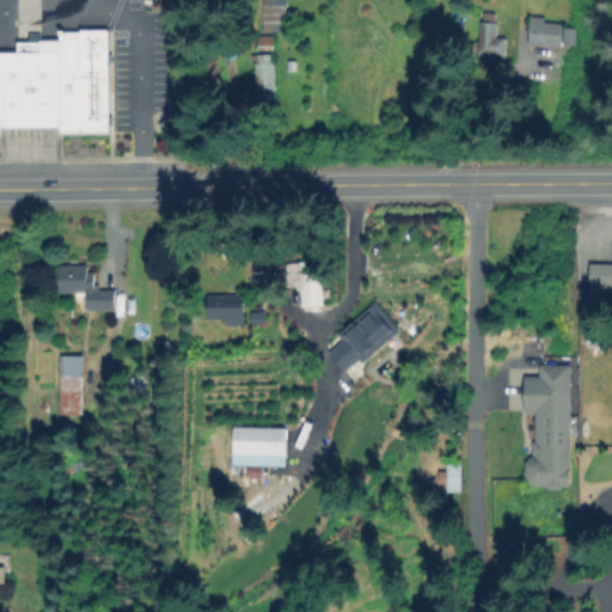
[(287,6),(287,22),(262,20),(262,6),(287,6)]
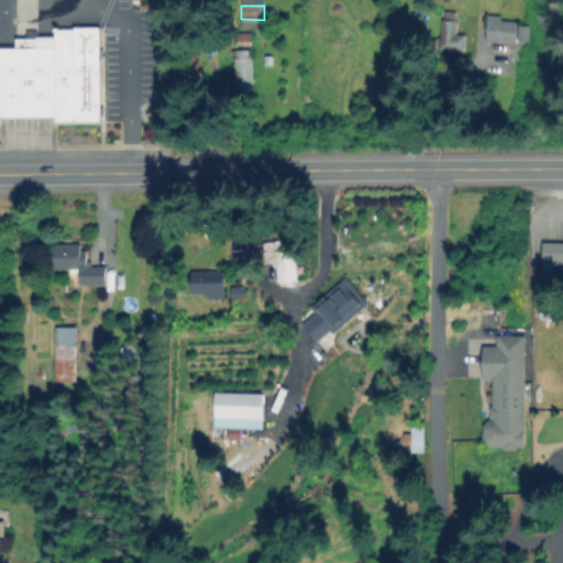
[(466,36),(465,51),(442,48),(445,14),(459,15),(457,35),(466,36)]
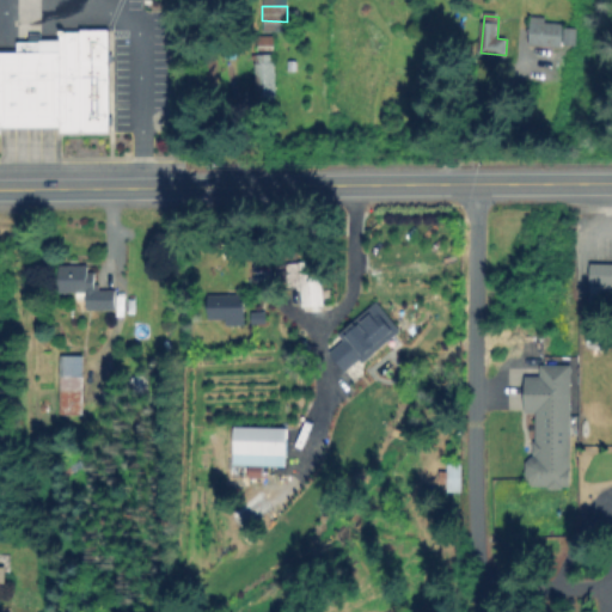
[(579,32),(573,49),(558,44),(557,50),(527,40),(536,17),(579,32)]
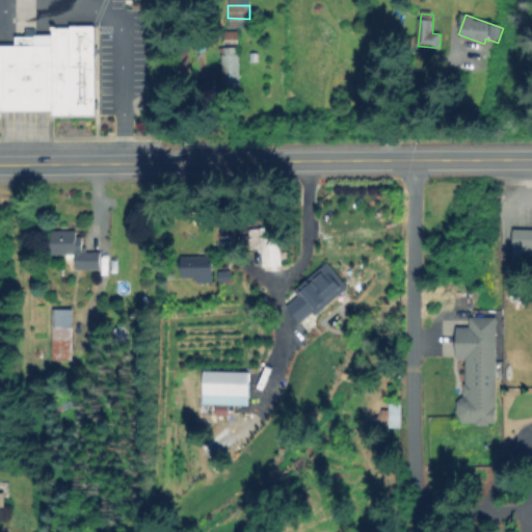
[(94,26),(94,115),(51,116),(51,110),(0,109),(0,45),(12,45),(12,36),(34,35),(51,35),(51,26),(94,26)]
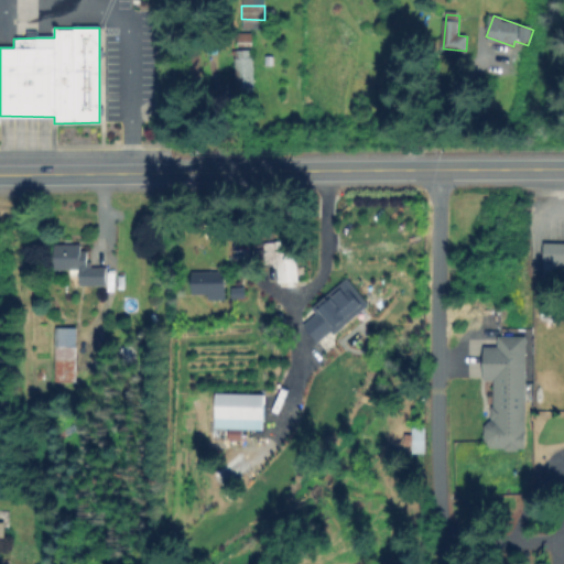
[(253,33),(253,44),(237,44),(237,33),(253,33)]
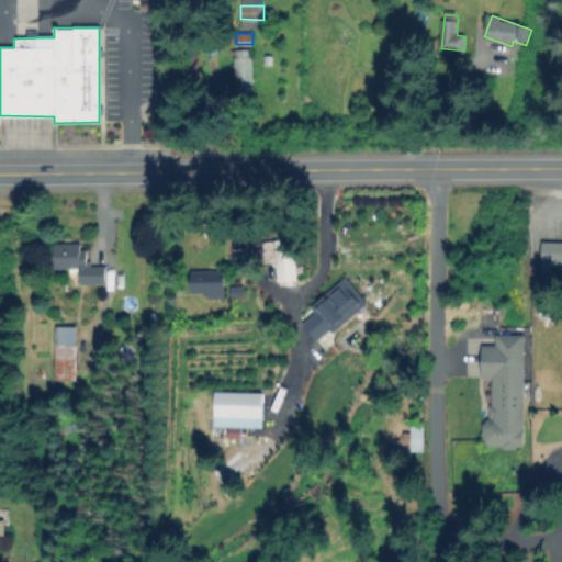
[(255,86),(237,88),(234,53),(251,51),(255,86)]
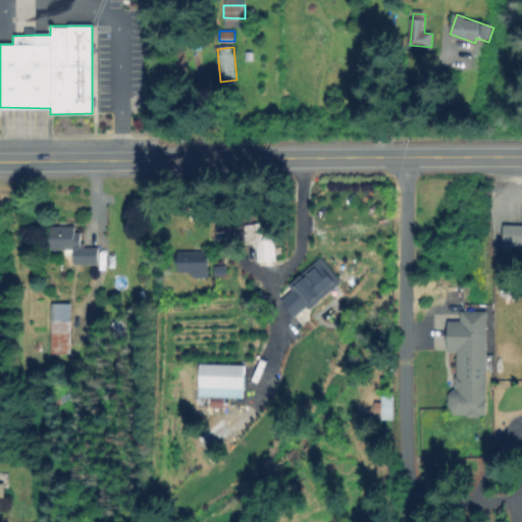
[(521,252),(505,252),(505,224),(521,224),(521,252)]
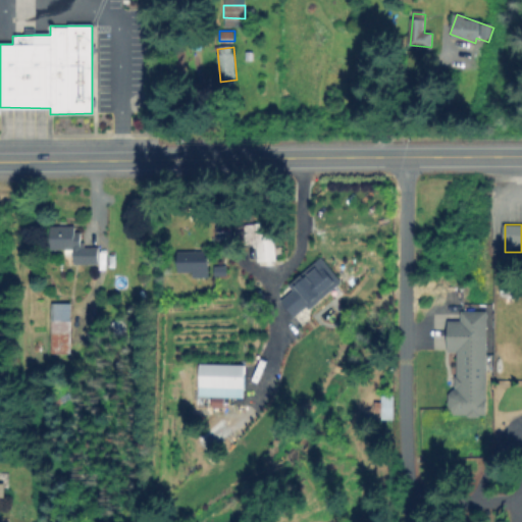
[(72,227),(72,238),(85,237),(85,247),(99,247),(98,265),(74,264),(74,251),(51,250),(52,226),(72,227)]
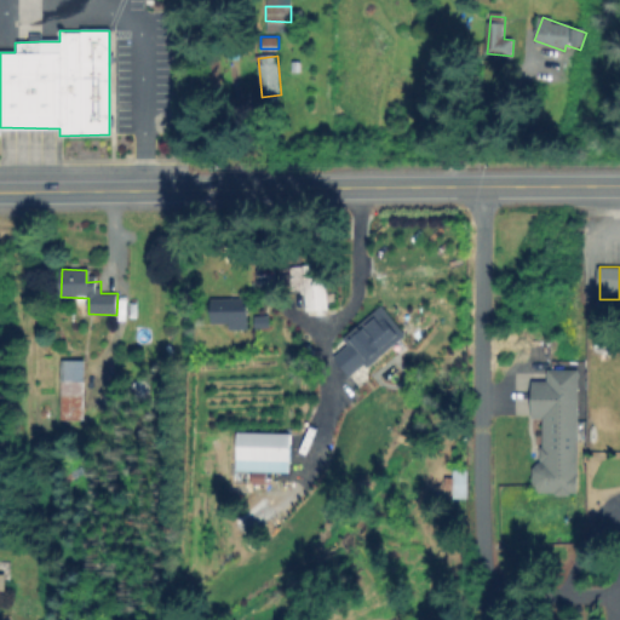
[(323,313),(323,275),(303,275),(303,313),(323,313)]
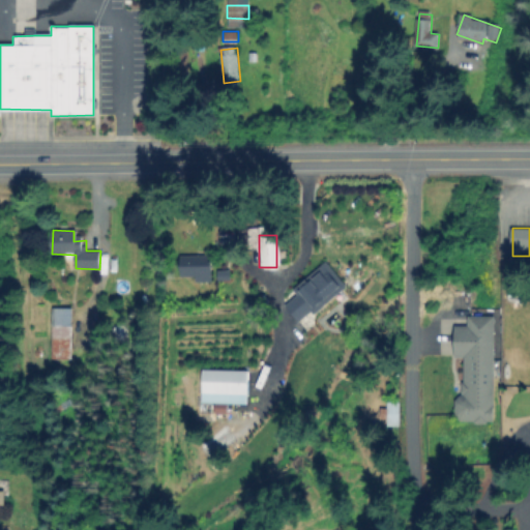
[(177,257),(177,283),(210,283),(210,257),(177,257)]
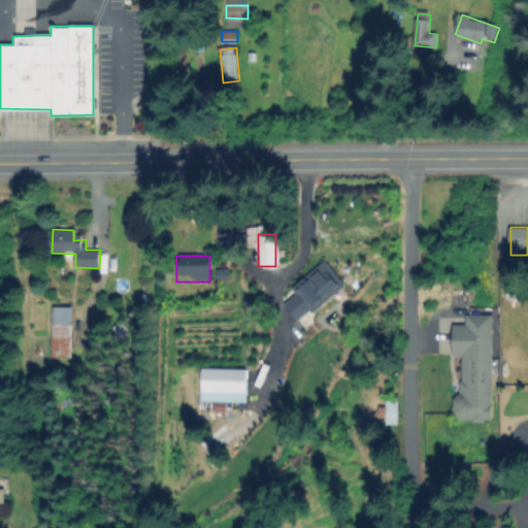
[(284,306),(299,326),(335,298),(321,278),(284,306)]
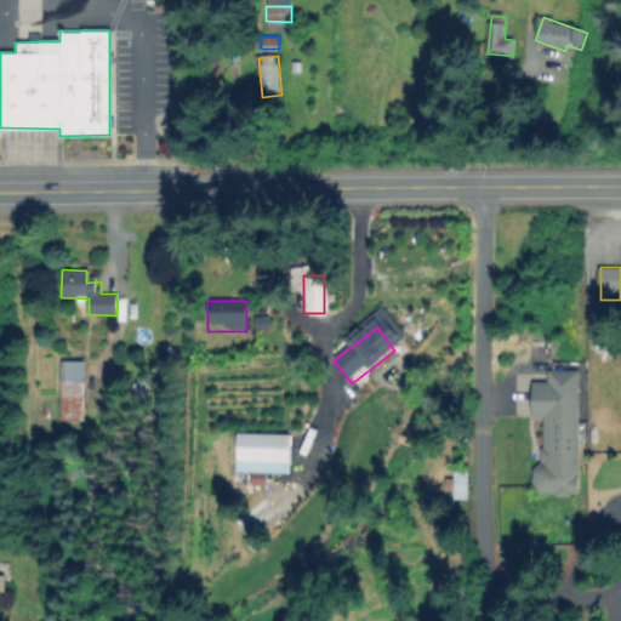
[(87,362),(86,420),(62,420),(63,362),(87,362)]
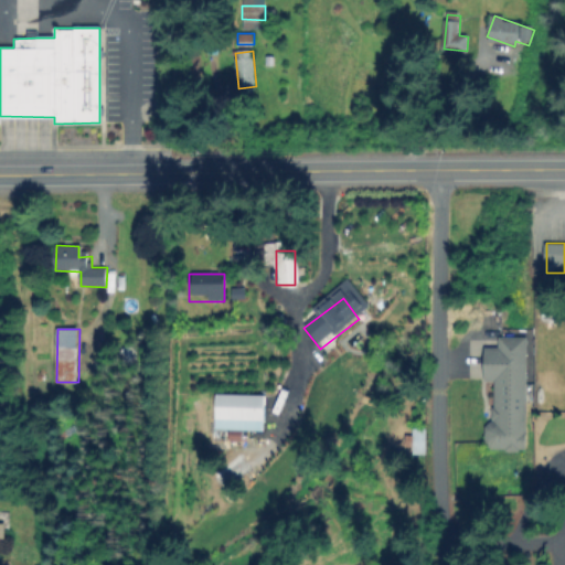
[(529,338),(526,401),(518,401),(516,430),(515,430),(515,437),(526,438),(526,450),(488,449),(489,417),(493,417),(494,381),(486,381),(487,348),(501,348),(502,337),(529,338)]
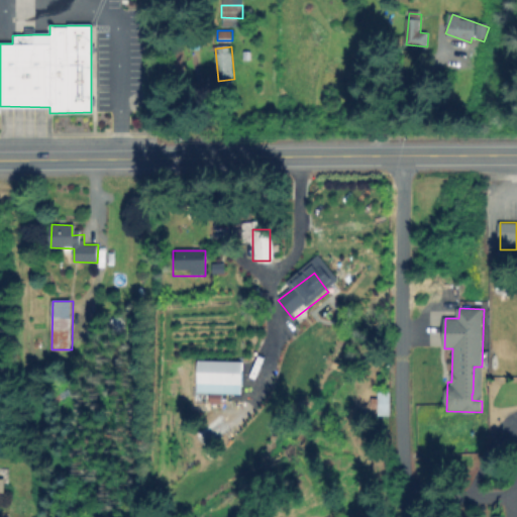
[(239,363),(195,363),(195,395),(239,396),(239,363)]
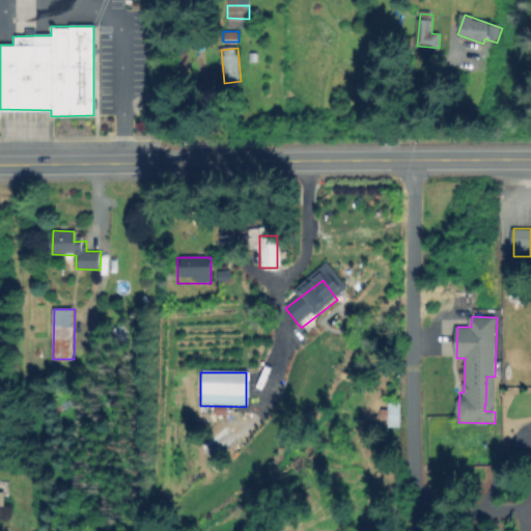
[(397,401),(386,401),(386,425),(397,425),(397,401)]
